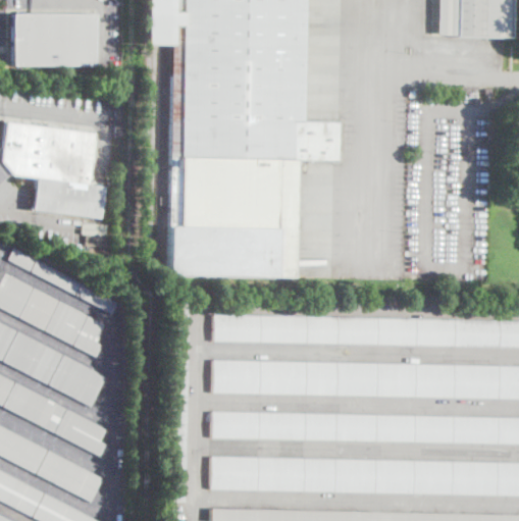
[(306,0),(304,119),(304,121),(336,122),(336,162),(300,161),(298,278),(168,276),(172,46),(147,46),(147,0),(306,0)]
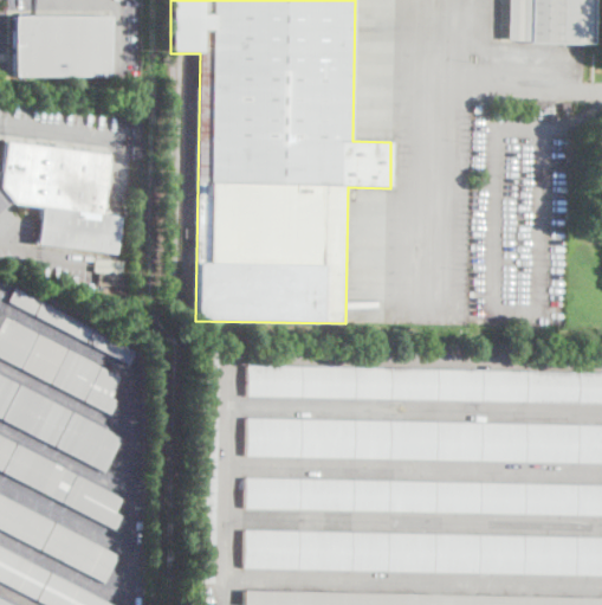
[(595,0),(595,44),(509,42),(509,0),(595,0)]
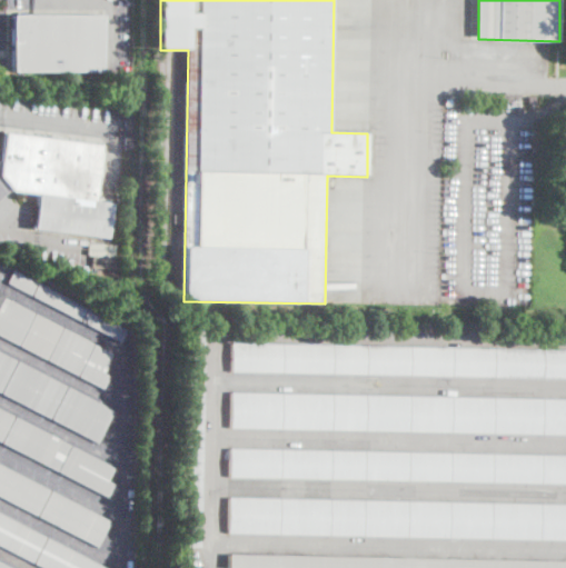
[(106,72),(15,72),(16,17),(106,17),(106,72)]
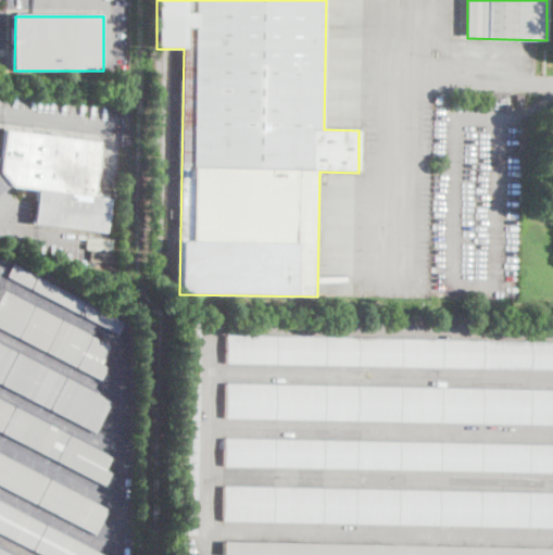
[(101,142),(95,197),(113,199),(110,234),(36,226),(40,191),(12,188),(0,197),(0,172),(1,172),(2,165),(0,163),(0,154),(3,155),(7,130),(101,141),(101,142)]
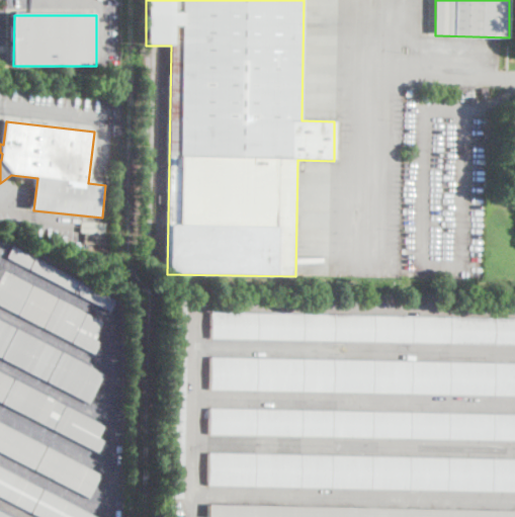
[(120,300),(114,312),(10,258),(15,247),(120,300)]
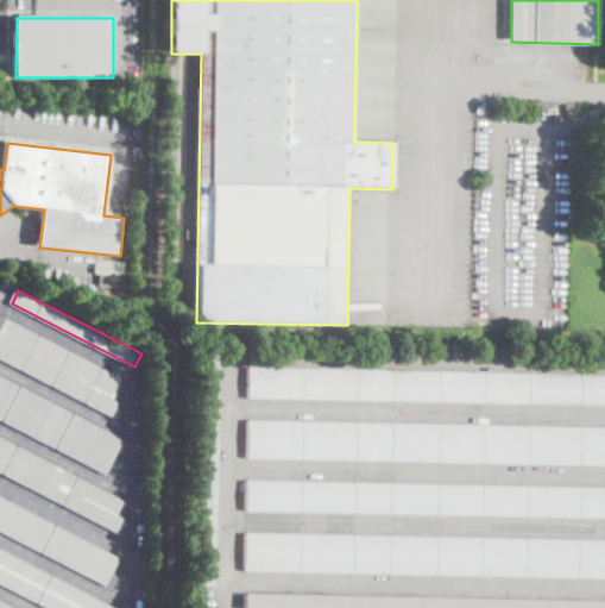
[(120,403),(113,418),(0,358),(0,313),(125,378),(114,400),(120,403)]
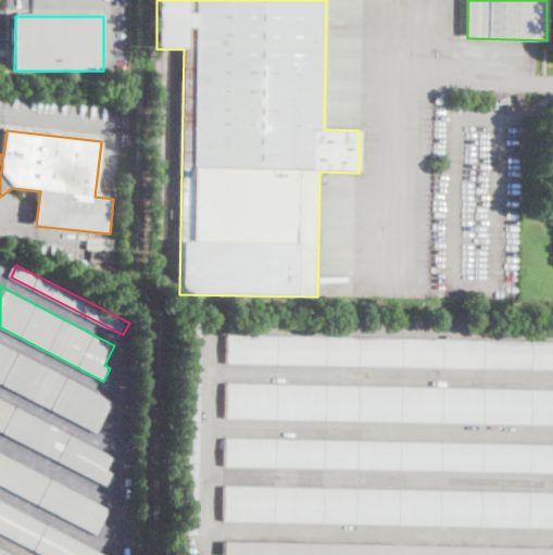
[(552,370),(228,365),(229,338),(552,343),(552,370)]
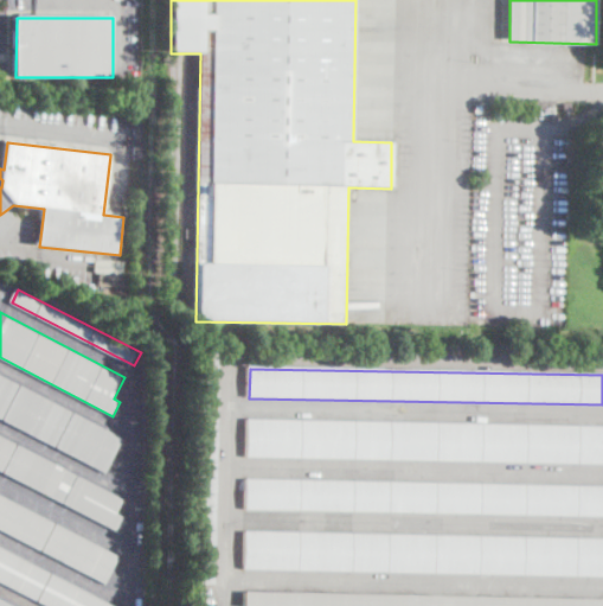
[(0,375),(124,439),(107,473),(0,419),(0,375)]
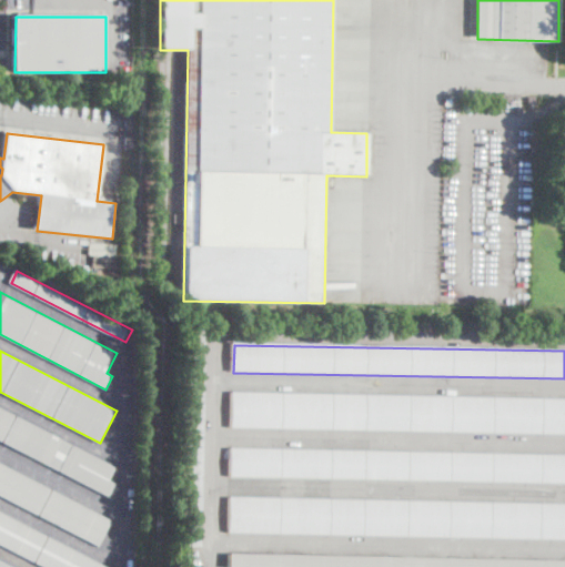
[(564,434),(232,428),(233,393),(564,398),(564,434)]
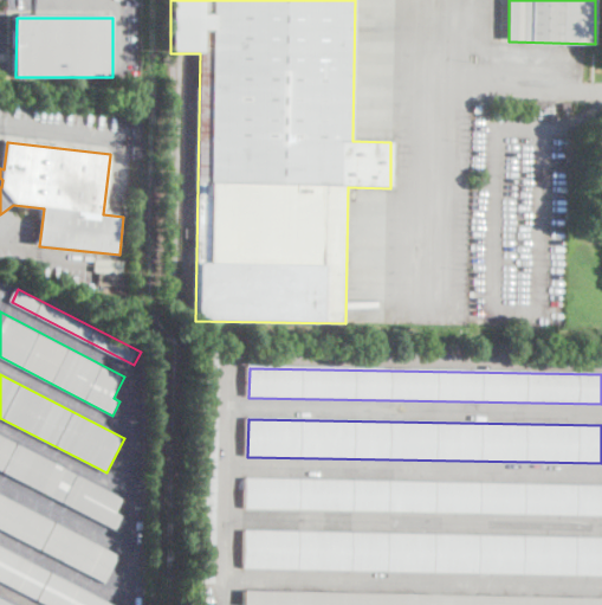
[(124,516),(117,531),(0,469),(0,435),(125,500),(118,514),(124,516)]
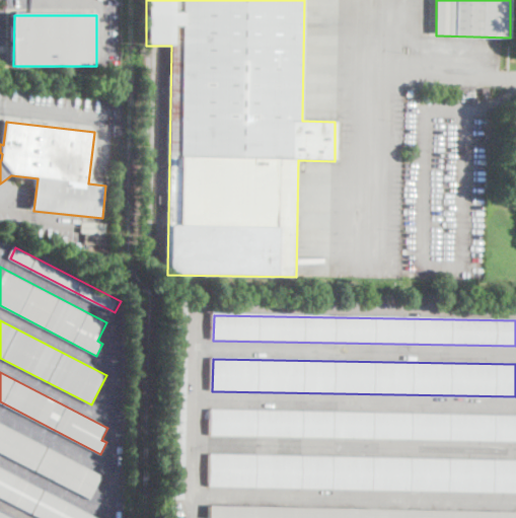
[(515,442),(211,437),(212,411),(515,416),(515,442)]
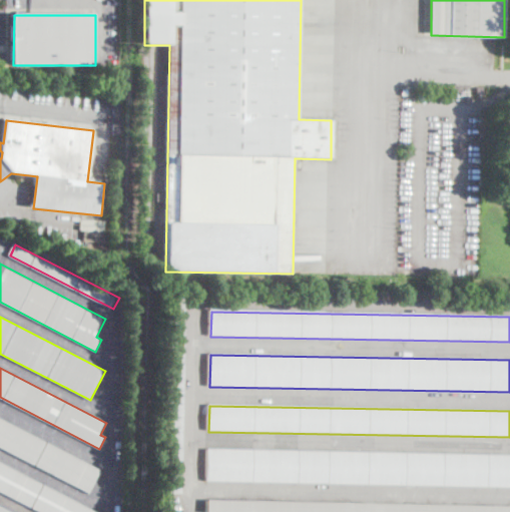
[(0,419),(102,472),(90,494),(0,447),(0,419)]
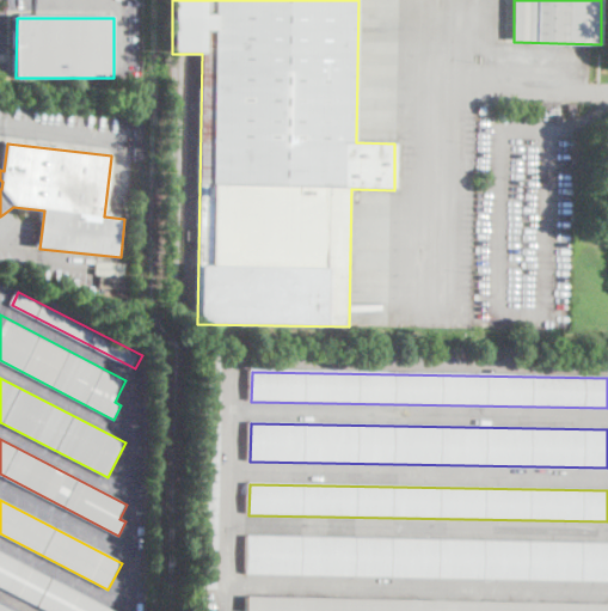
[(607,581),(247,575),(249,549),(249,537),(607,543),(607,581)]
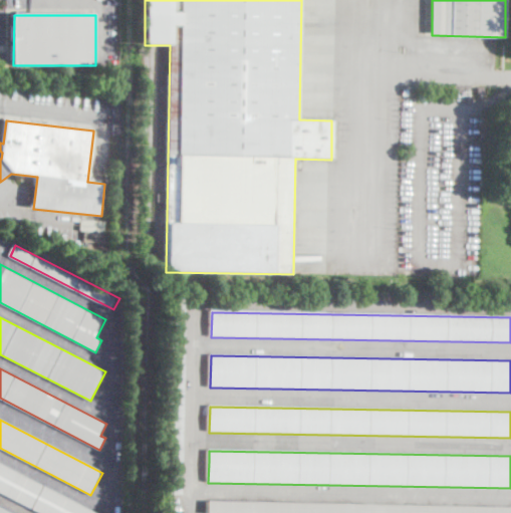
[(40,512),(0,492),(0,464),(95,512),(40,512)]
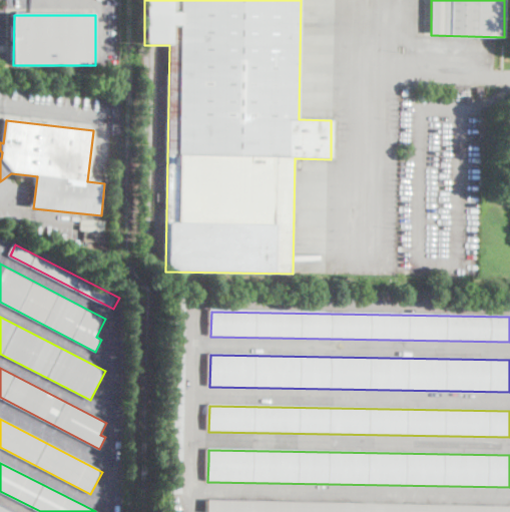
[(208,511),(208,500),(509,505),(509,511),(208,511)]
